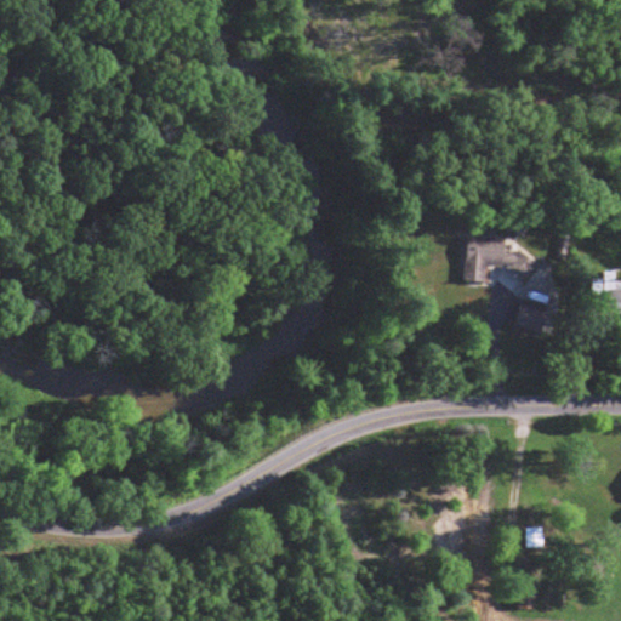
[(510,241),(468,238),(463,284),(489,286),(490,275),(531,279),(534,258),(507,255),(510,241)]
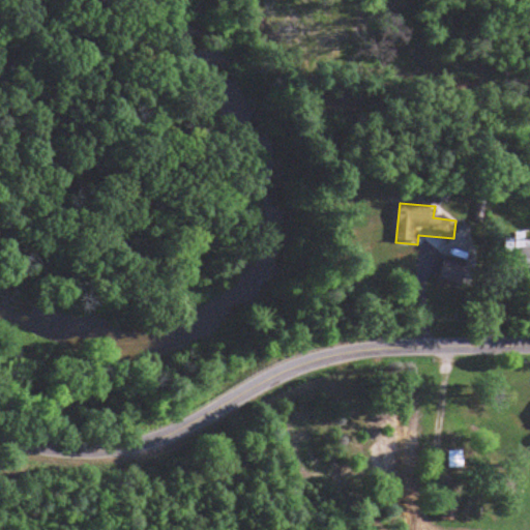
[(529,240),(506,240),(506,268),(529,268),(529,240)]
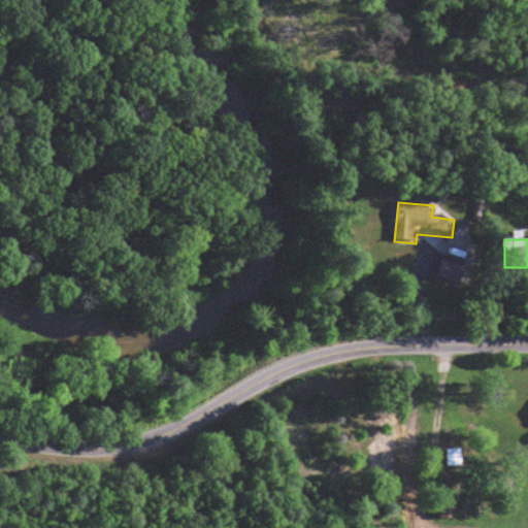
[(370,470),(389,470),(389,439),(370,439),(370,470)]
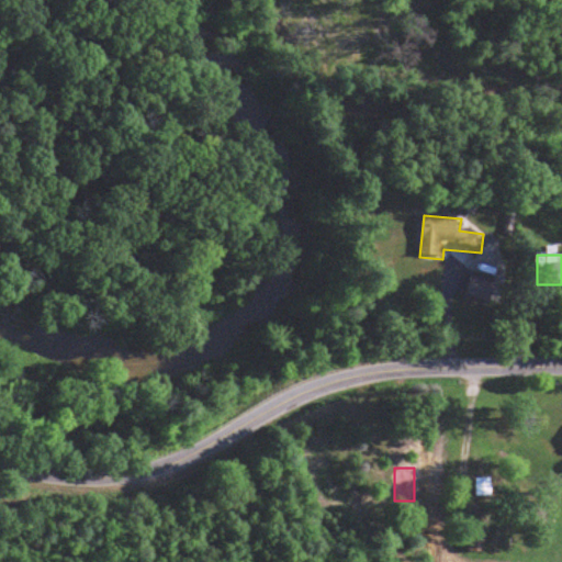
[(476,481),(476,495),(491,495),(491,481),(476,481)]
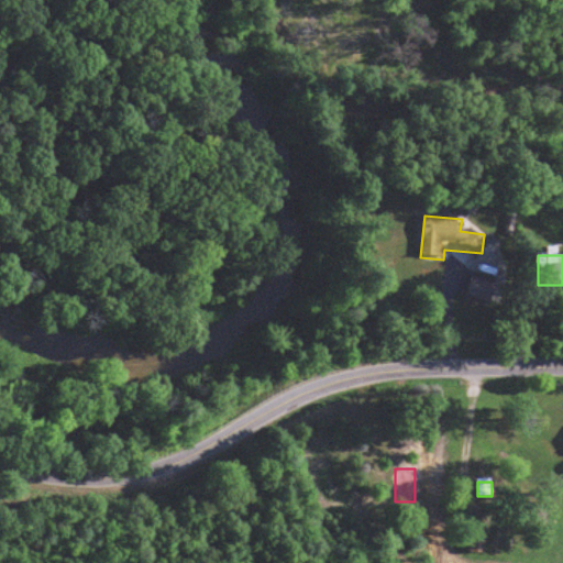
[(507,549),(507,562),(517,562),(517,560),(519,560),(519,549),(507,549)]
